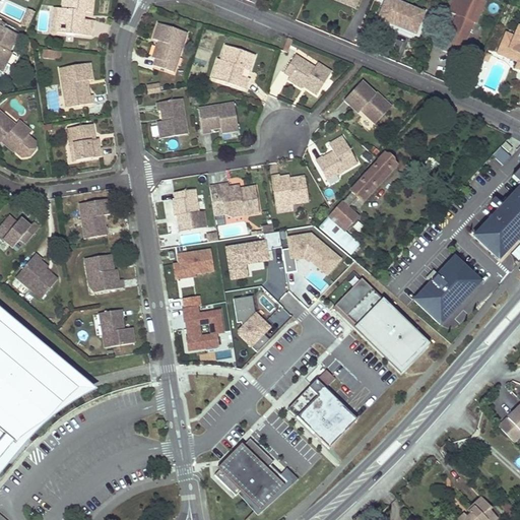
[(92,0),(64,0),(64,6),(59,6),(57,31),(92,35),(93,19),(83,18),(80,18),(81,10),(84,10),(92,11),(92,0)]
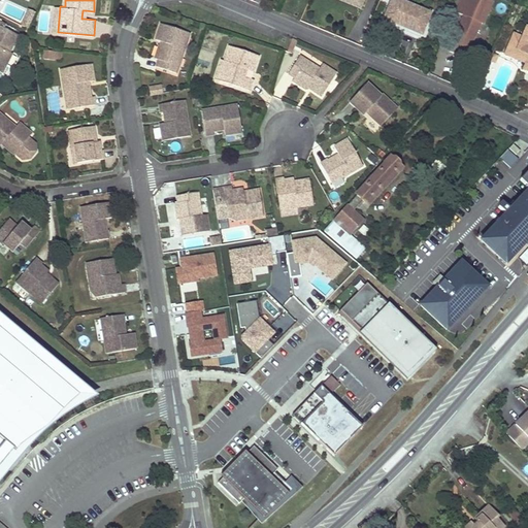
[(362,0),(338,0),(359,8),(362,0)]
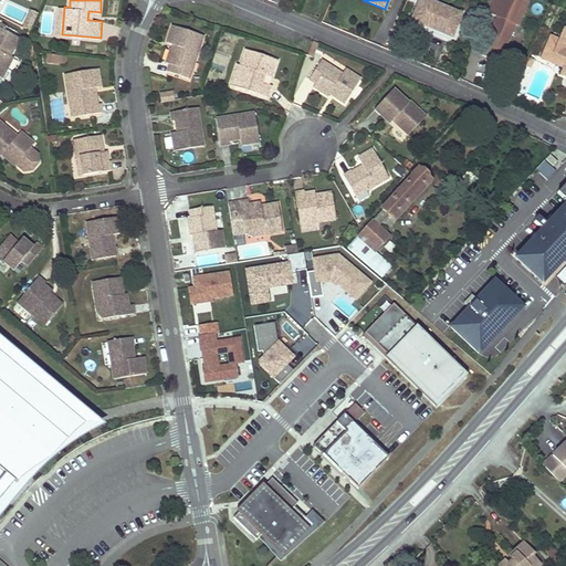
[(460,14),(426,0),(419,0),(411,20),(451,38),(460,14)]
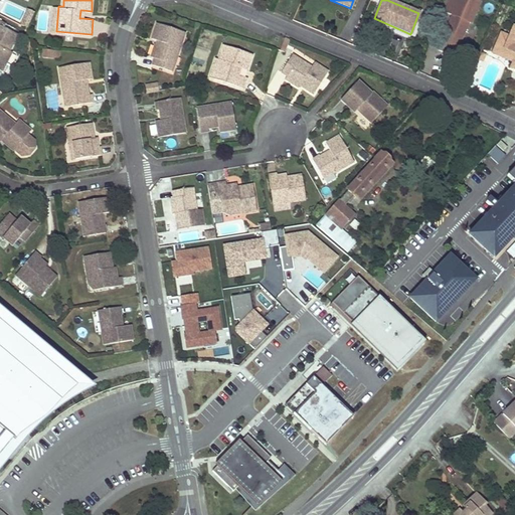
[(479,0),(478,0),(447,0),(443,12),(452,15),(437,50),(453,56),(467,22),(469,23),(479,0)]
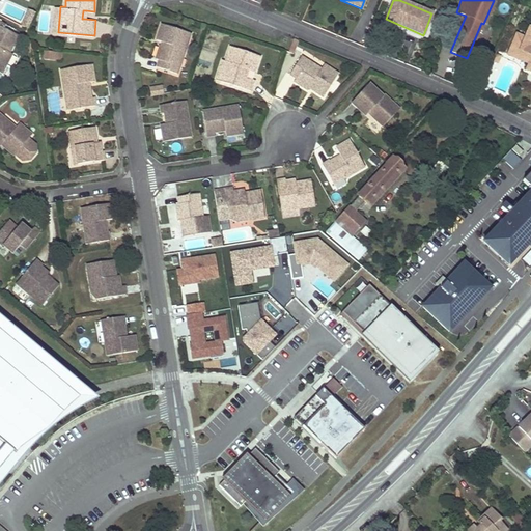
[(191,33),(161,23),(156,39),(161,42),(166,44),(165,48),(160,46),(156,59),(159,60),(157,67),(177,74),(179,65),(175,63),(177,57),(183,58),(191,33)]
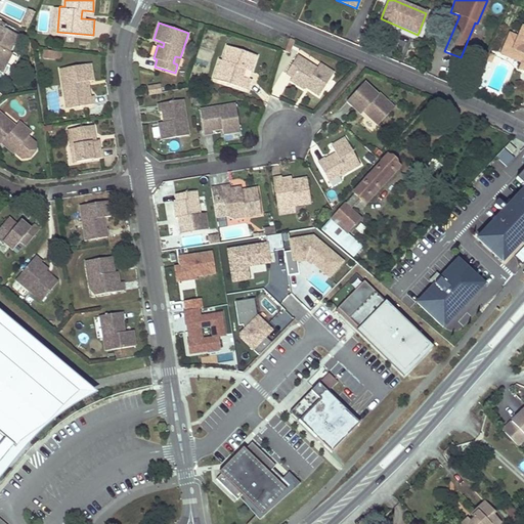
[(15,36),(0,28),(0,63),(4,66),(10,54),(7,52),(15,36)]
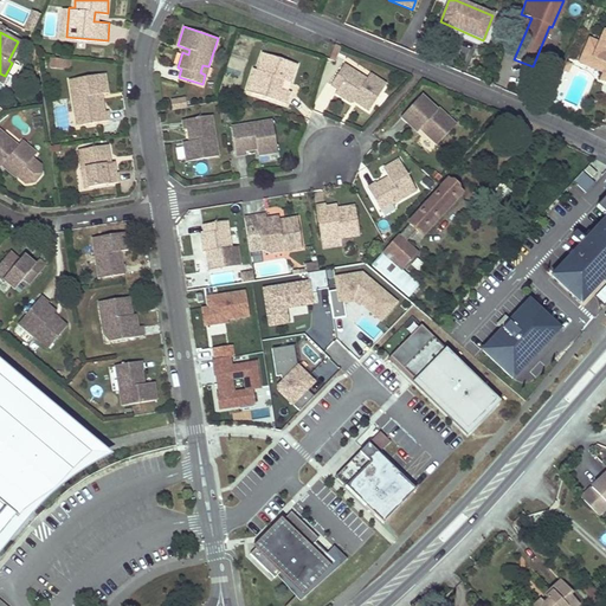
[(595,58),(592,56),(597,44),(592,42),(582,64),(592,68),(595,58)]
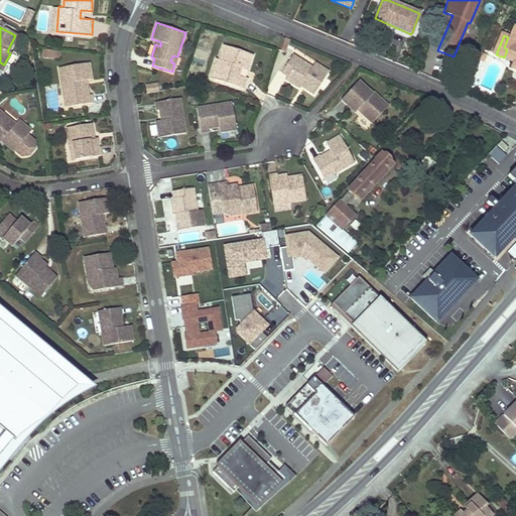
[(515,39),(512,38),(508,37),(504,47),(507,49),(504,57),(515,62),(514,68),(515,69),(515,39)]
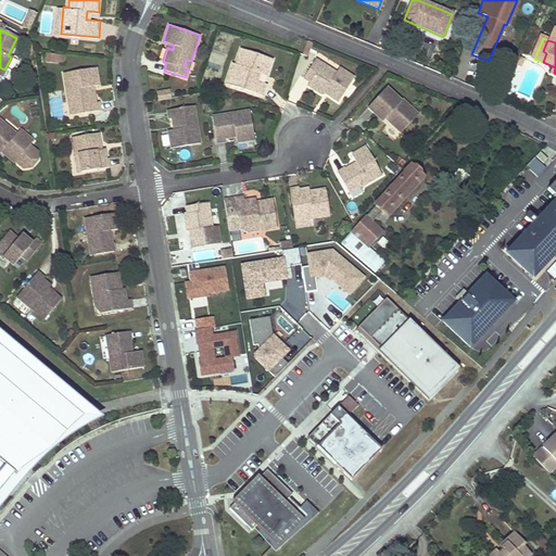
[(272,58),(241,48),(236,64),(232,63),(228,74),(232,76),(229,86),(262,97),(265,85),(256,81),(251,80),(253,72),(260,74),(266,76),(272,58)]
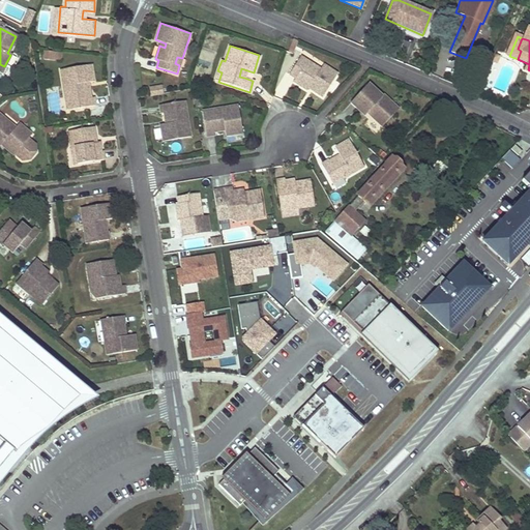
[(42,63),(62,62),(62,53),(42,53),(42,63)]
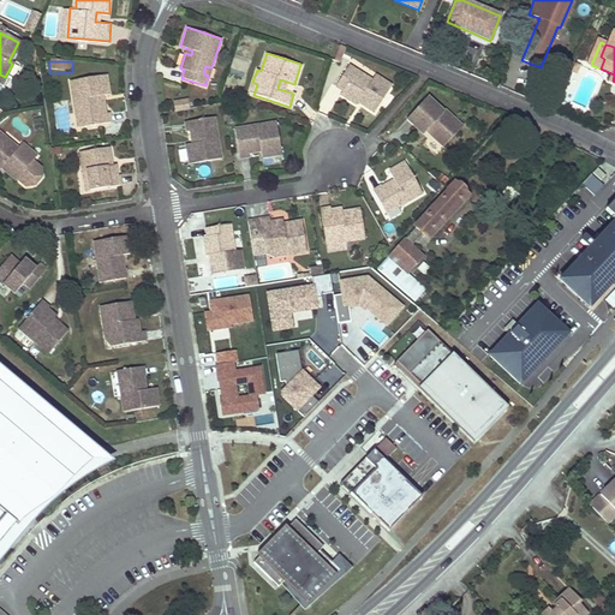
[(573,64),(569,72),(575,75),(579,66),(573,64)]
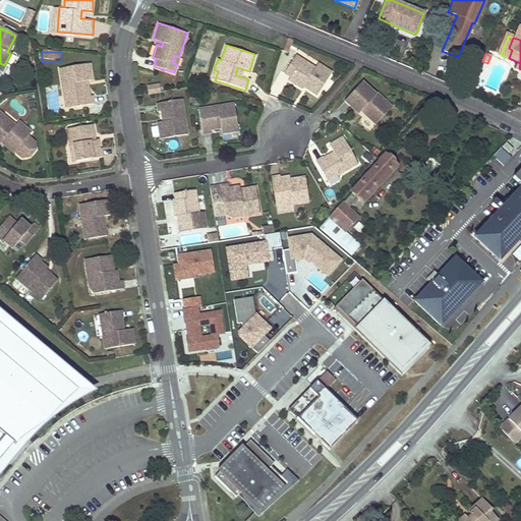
[(319,95),(334,71),(319,62),(316,67),(309,63),(308,65),(300,60),(301,57),(297,55),(286,72),(293,76),(291,79),(304,89),(305,85),(307,82),(312,85),(310,89),(319,95)]
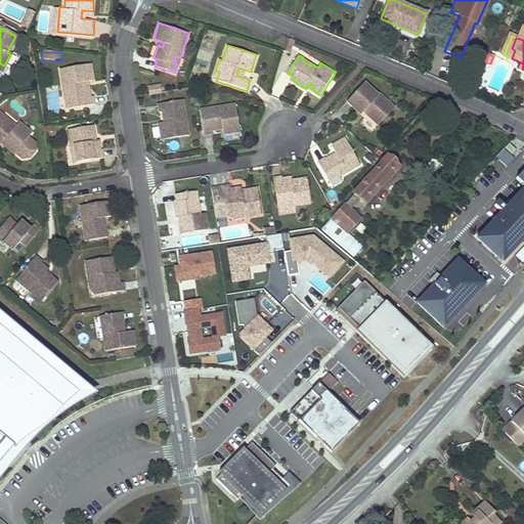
[(90,62),(60,69),(64,95),(72,99),(73,107),(93,103),(92,95),(90,95),(89,90),(85,88),(84,82),(87,82),(93,80),(90,62)]
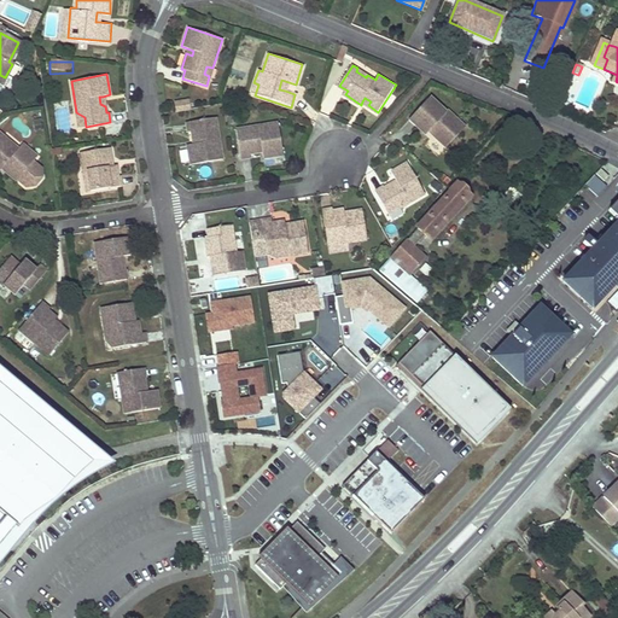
[(430,132),(447,147),(462,129),(454,122),(458,117),(449,109),(447,111),(430,97),(409,120),(426,134),(430,132)]
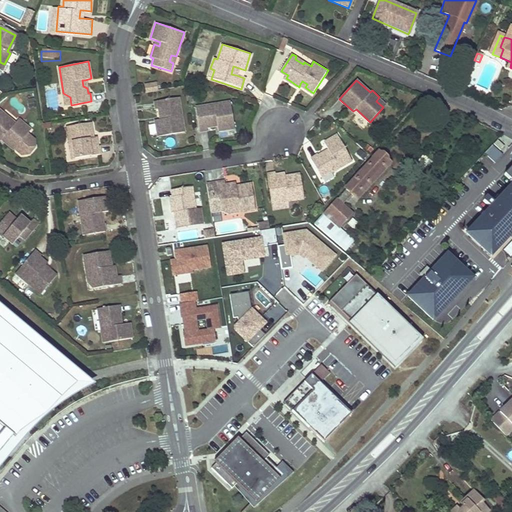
[(145,94),(158,92),(156,83),(144,85),(145,94)]
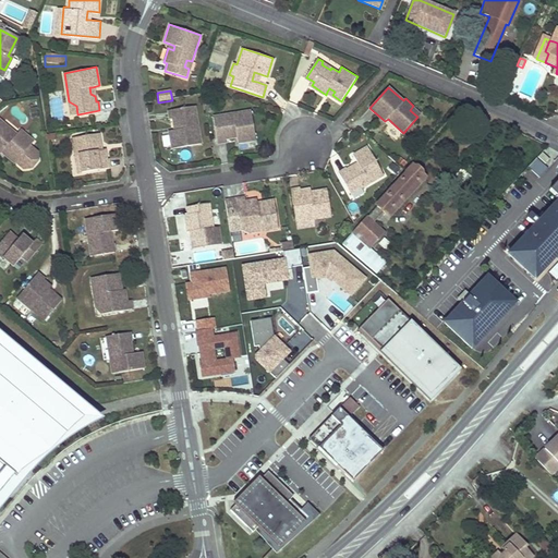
[(413,106),(410,110),(417,117),(421,112),(413,106)]
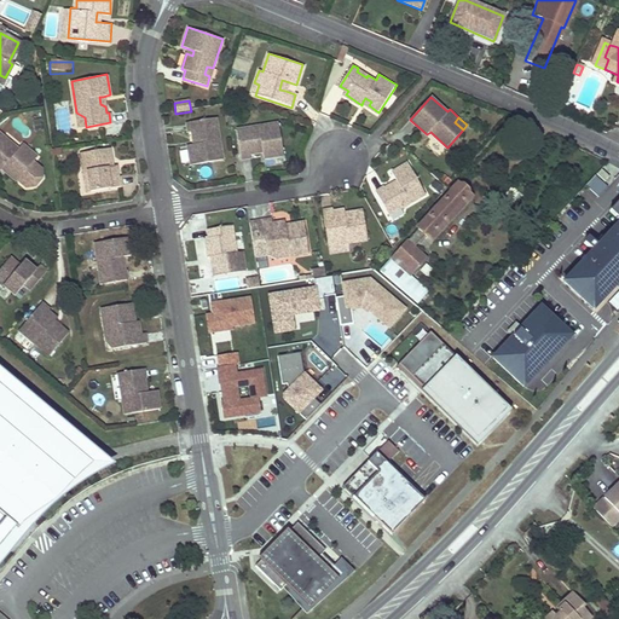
[(215,119),(185,123),(187,133),(191,132),(195,132),(197,144),(194,145),(187,146),(190,166),(223,160),(215,119)]
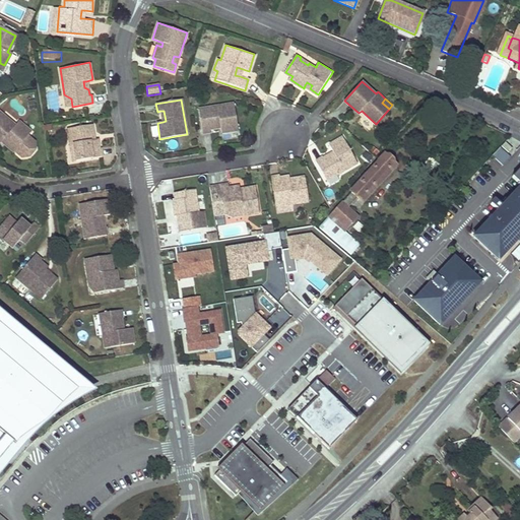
[(235,105),(200,111),(204,135),(212,133),(212,131),(211,127),(221,126),(222,129),(222,134),(240,131),(235,105)]
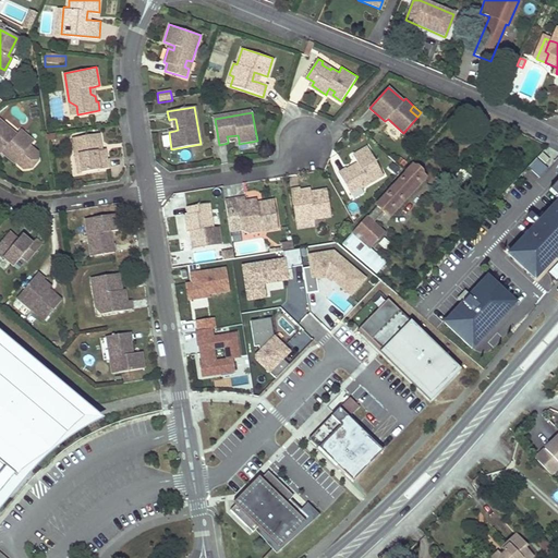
[(0,120),(0,153),(1,153),(3,149),(8,154),(5,157),(14,164),(15,164),(23,169),(31,168),(37,161),(37,153),(29,146),(33,142),(20,131),(16,134),(11,130),(8,133),(0,126),(3,123),(0,120)]
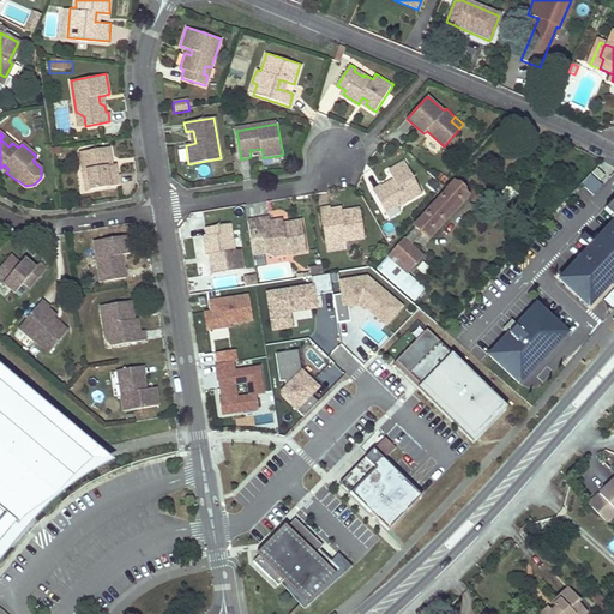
[(4,136),(0,139),(8,146),(12,143),(4,136)]
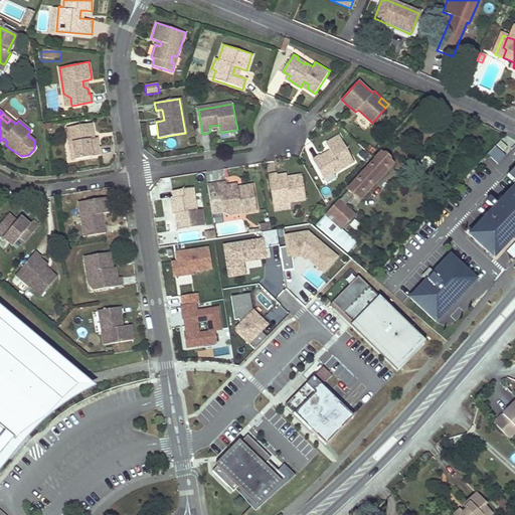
[(91,122),(66,126),(69,141),(73,141),(76,158),(102,154),(100,146),(99,146),(97,137),(94,138),(91,138),(91,134),(93,133),(91,122)]
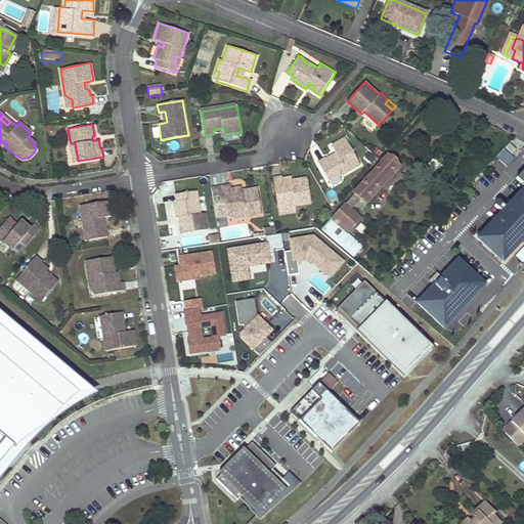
[(348,140),(335,147),(338,155),(340,158),(336,159),(335,157),(328,160),(326,159),(319,163),(328,178),(334,175),(341,177),(361,167),(348,140)]
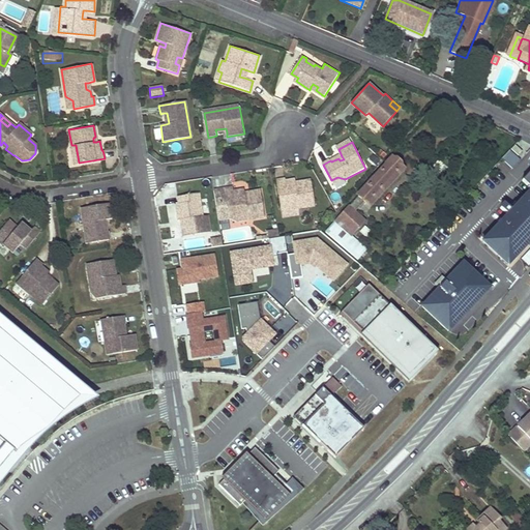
[(511,149),(519,155),(523,151),(516,144),(511,149)]
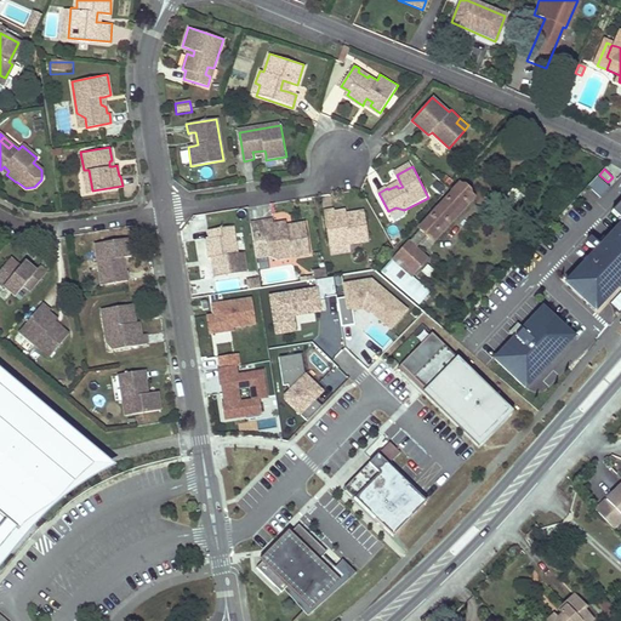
[(610,188),(598,176),(588,186),(600,198),(610,188)]
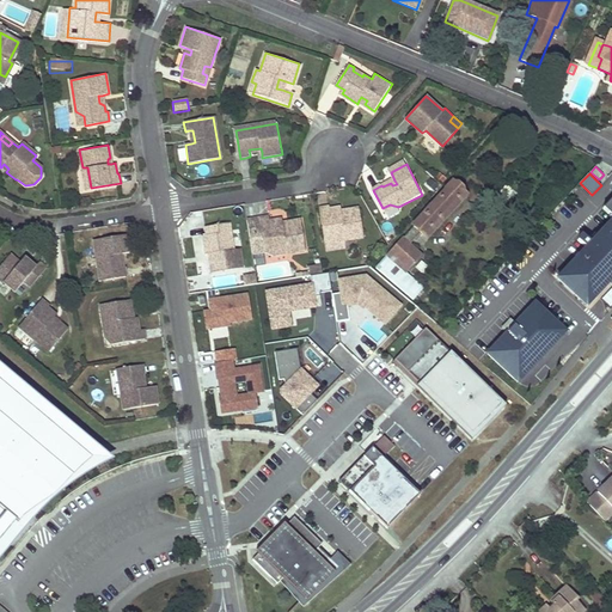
[(407,274),(422,256),(410,246),(421,233),(424,237),(458,200),(460,202),(466,195),(464,194),(464,191),(464,190),(463,189),(460,187),(457,185),(456,184),(453,184),(452,182),(445,189),(446,190),(433,206),(429,203),(423,210),(426,213),(375,268),(414,300),(417,295),(420,298),(424,293),(422,291),(423,289),(407,274)]
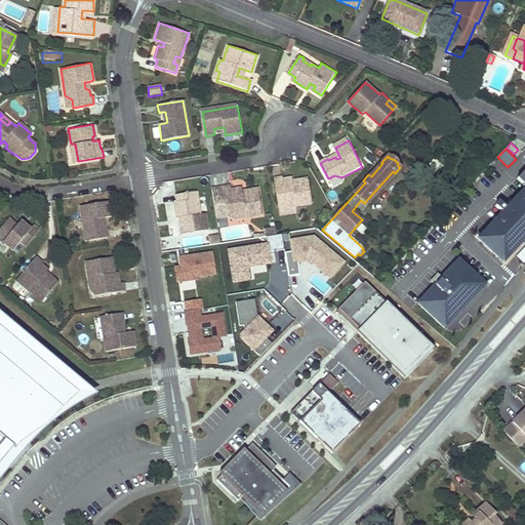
[(524,170),(518,178),(524,186),(524,196),(490,233),(513,253),(524,240),(524,170)]
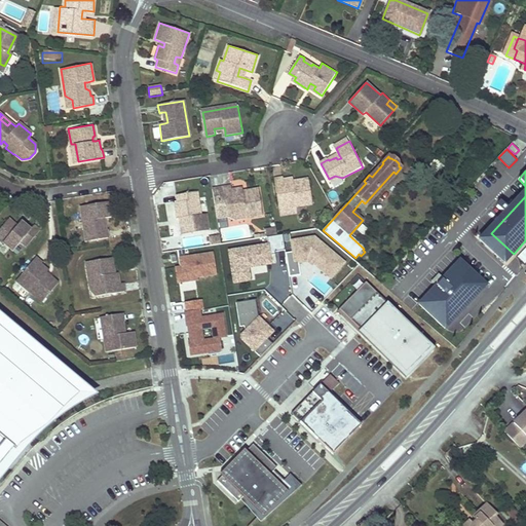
[(296,208),(312,204),(308,180),(298,182),(299,185),(293,186),(293,183),(292,179),(283,180),(283,179),(274,180),(278,207),(296,203),(296,208)]
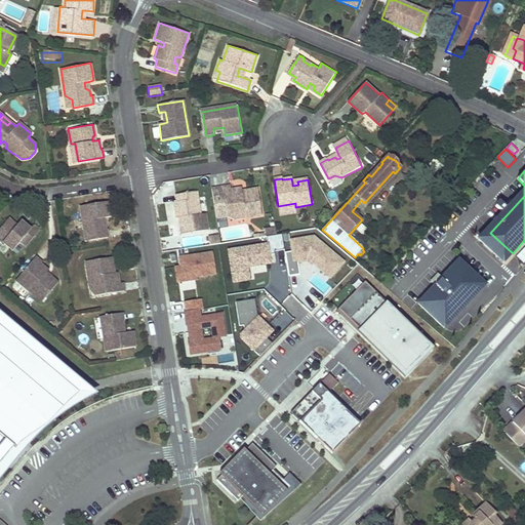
[(231,190),(231,188),(212,191),(216,218),(228,216),(244,214),(245,218),(261,215),(257,189),(247,191),(248,194),(243,195),(242,192),(242,188),(231,190)]
